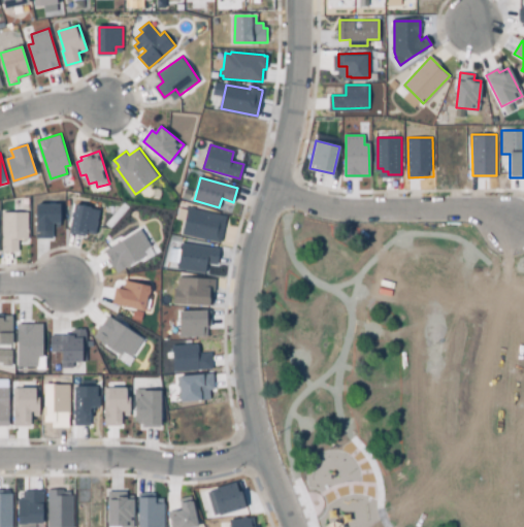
[(38,237),(55,237),(55,226),(62,226),(62,203),(38,203),(38,237)]
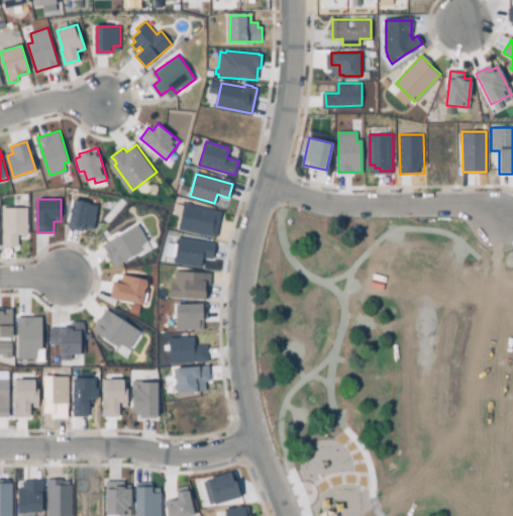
[(99,204),(96,223),(87,222),(86,225),(73,222),(77,199),(90,201),(90,203),(99,204)]
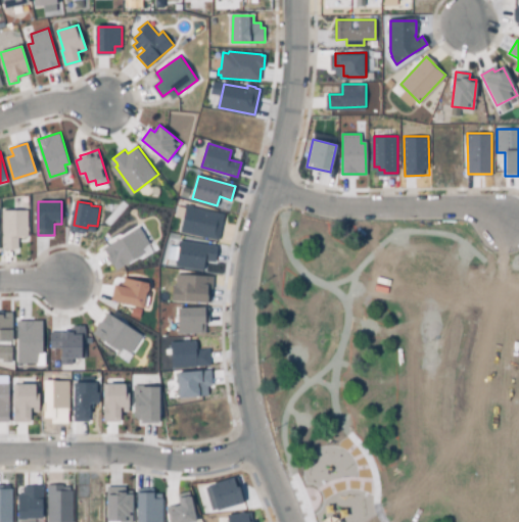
[(187,206),(224,215),(218,239),(181,231),(187,206)]
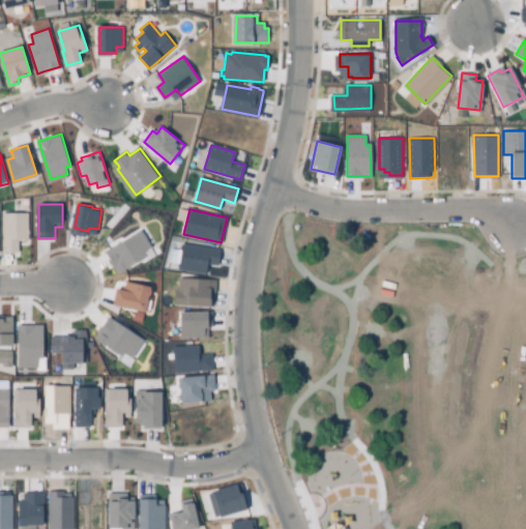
[(20,250),(6,250),(5,212),(20,212),(29,212),(30,237),(20,237),(20,250)]
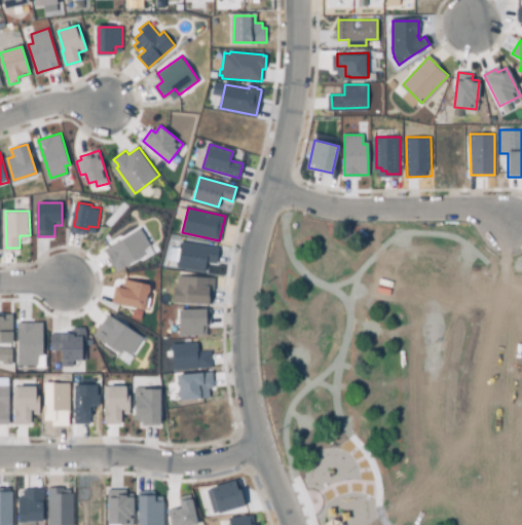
[(145,255),(117,270),(105,250),(141,228),(151,246),(142,251),(145,255)]
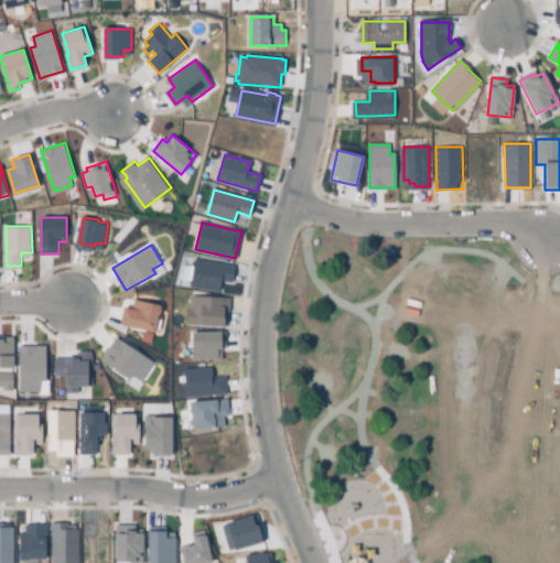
[(234,267),(232,282),(221,281),(219,291),(191,287),(192,277),(194,261),(234,267)]
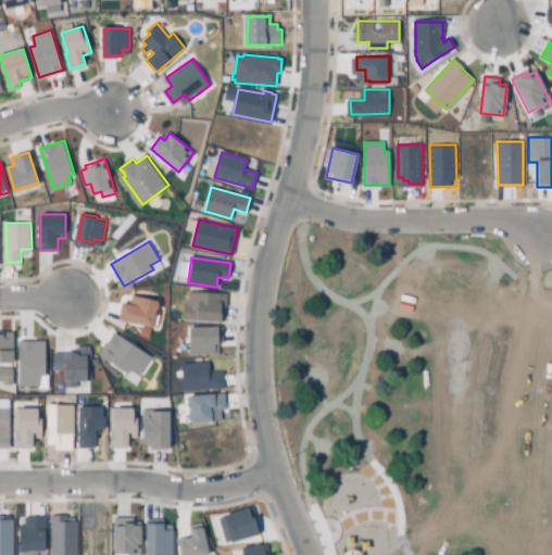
[(218,293),(217,307),(220,307),(218,322),(184,319),(185,305),(188,305),(189,291),(218,293)]
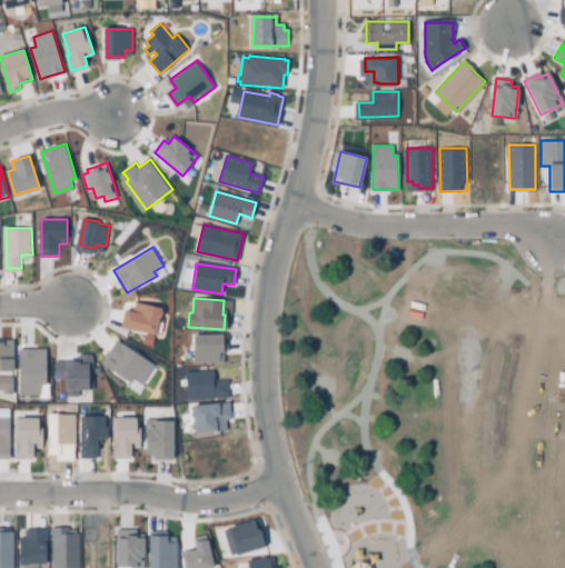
[(161,308),(155,335),(122,327),(126,311),(131,312),(131,310),(136,311),(138,302),(161,308)]
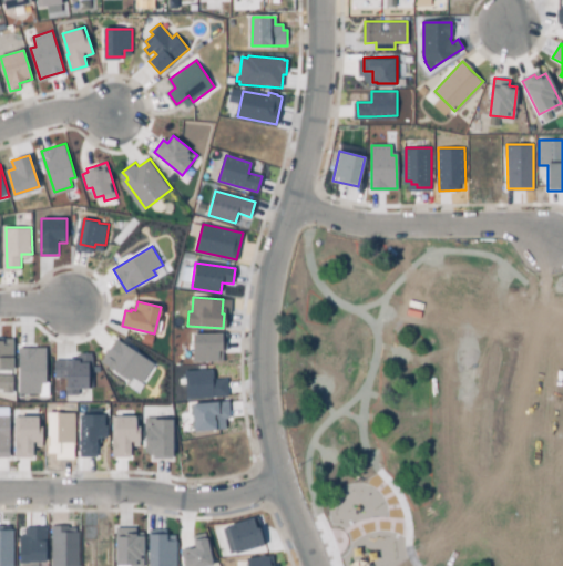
[(222,360),(195,360),(195,333),(225,333),(225,350),(222,350),(222,360)]
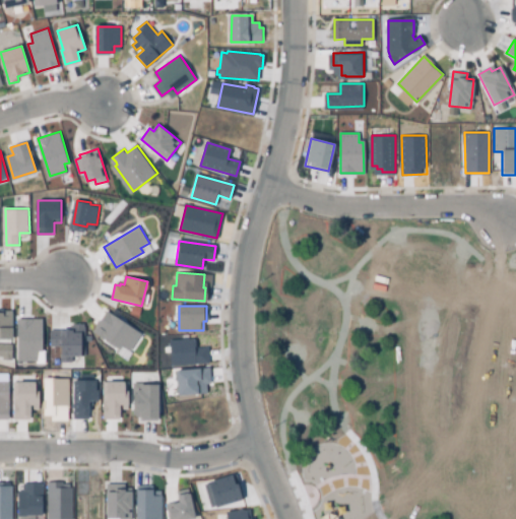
[(0,310),(2,310),(2,311),(13,311),(13,337),(0,337),(0,310)]
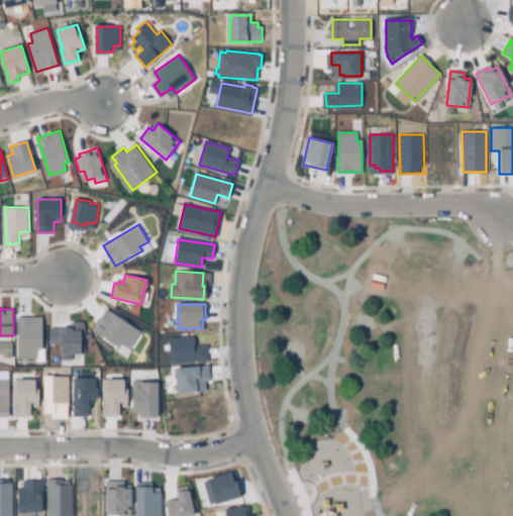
[(140,330),(129,347),(121,341),(118,346),(94,330),(108,309),(140,330)]
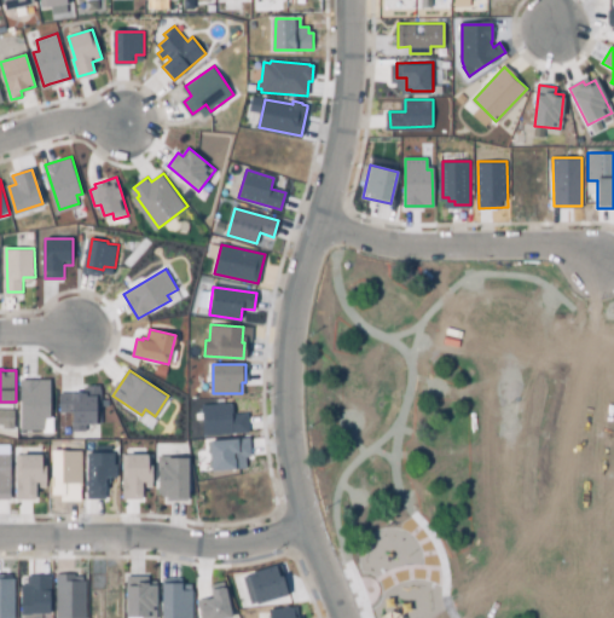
[(42,428),(22,428),(22,380),(48,380),(48,416),(42,416),(42,428)]
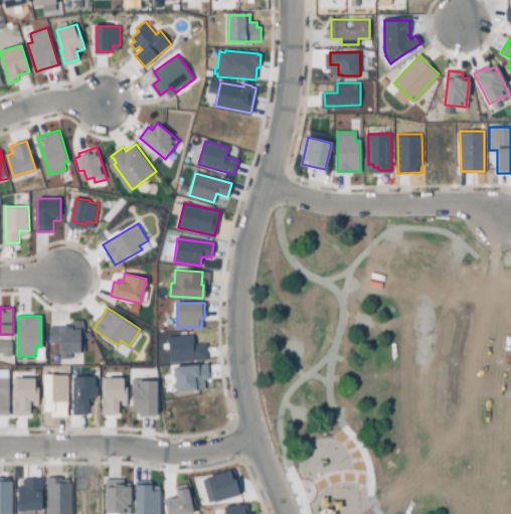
[(83,321),(83,351),(77,351),(77,353),(70,353),(71,358),(59,358),(59,343),(51,343),(51,328),(70,328),(70,321),(83,321)]
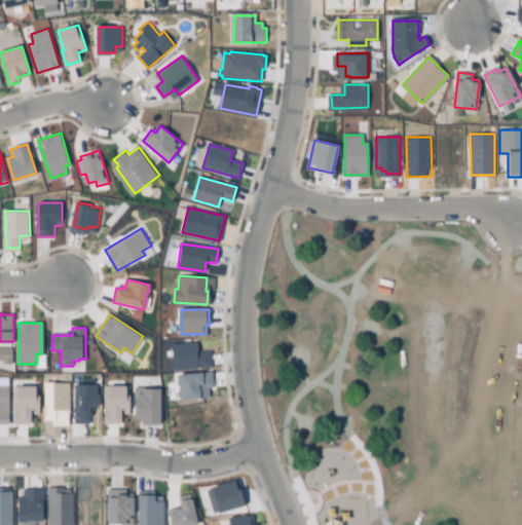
[(198,343),(198,352),(212,352),(212,365),(176,367),(175,344),(198,343)]
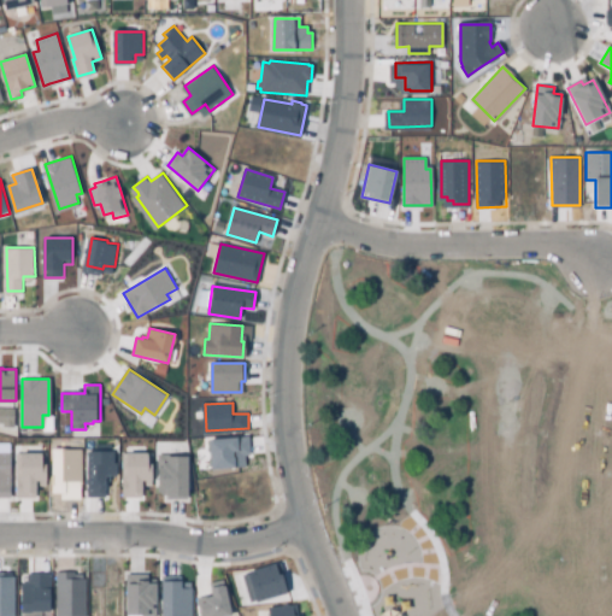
[(0,424),(17,424),(17,408),(0,408),(0,424)]
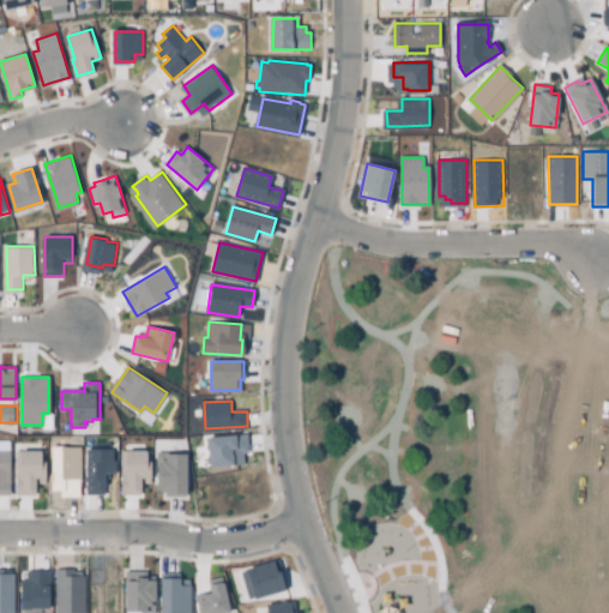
[(210,436),(211,466),(247,464),(246,452),(251,452),(251,434),(210,436)]
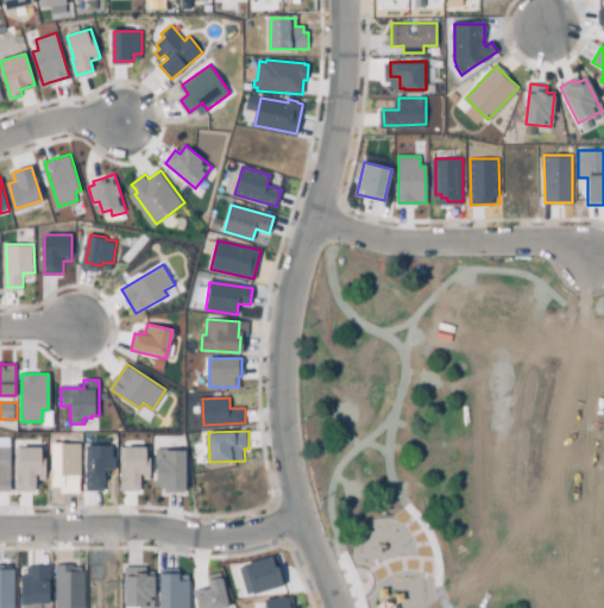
[(0,445),(10,445),(11,489),(0,489),(0,445)]
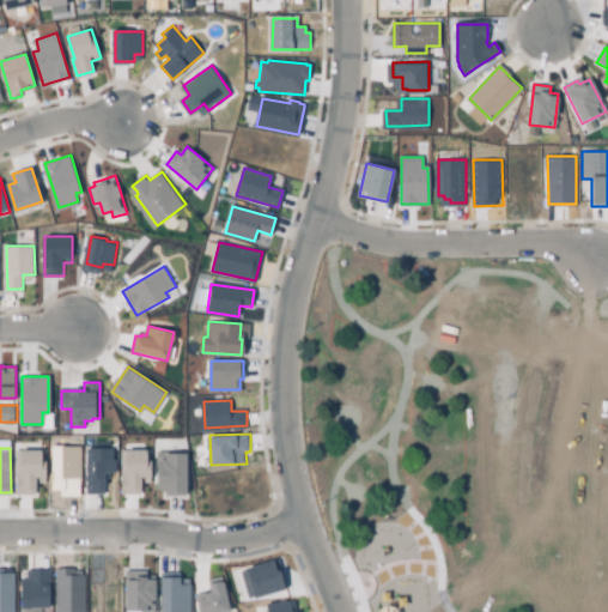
[(113,448),(114,459),(116,459),(116,470),(110,470),(110,476),(105,476),(105,490),(90,490),(90,449),(113,448)]
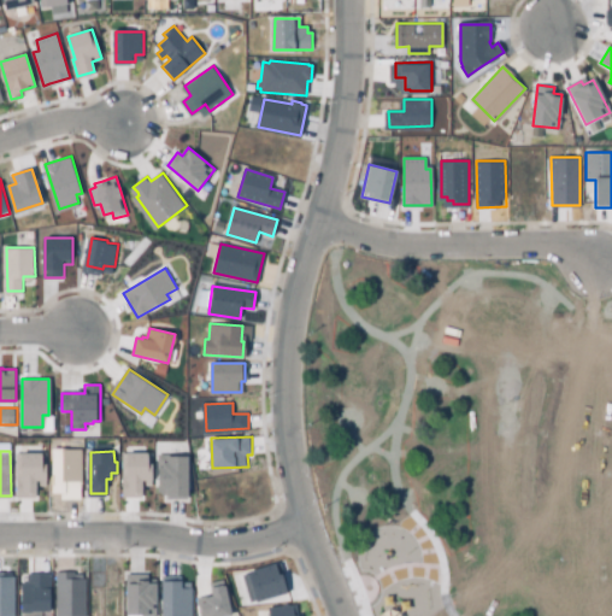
[(80,494),(65,494),(65,490),(53,490),(53,487),(51,487),(51,477),(53,477),(53,452),(80,452),(80,494)]
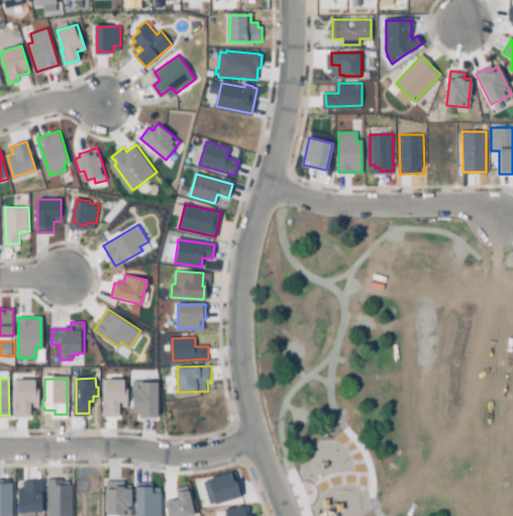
[(17,414),(15,414),(15,380),(17,380),(38,380),(38,405),(29,405),(30,414),(17,414)]
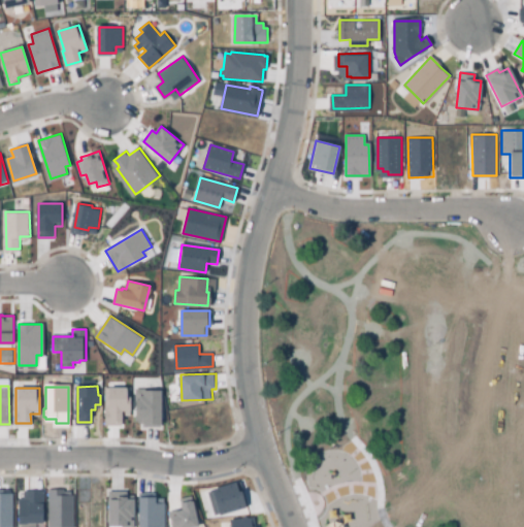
[(109,424),(106,424),(106,388),(108,388),(130,388),(130,414),(122,414),(122,424),(109,424)]
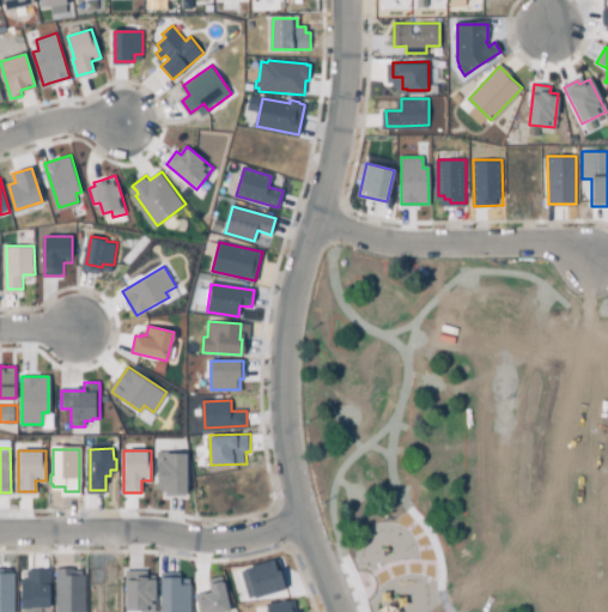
[(172,452),(172,454),(187,454),(187,494),(168,494),(168,491),(162,491),(162,489),(158,489),(158,486),(158,452),(172,452)]
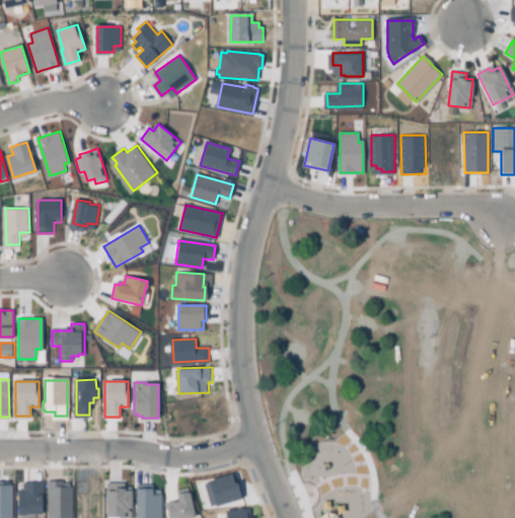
[(207,483),(236,472),(243,496),(214,505),(207,483)]
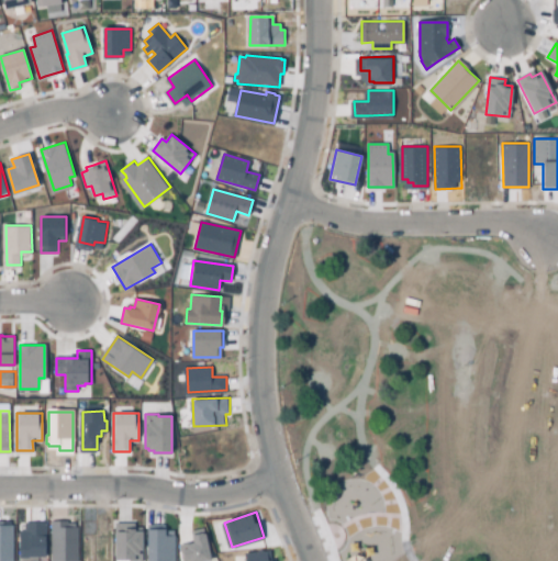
[(0,560),(0,520),(3,520),(3,525),(13,525),(13,560),(0,560)]
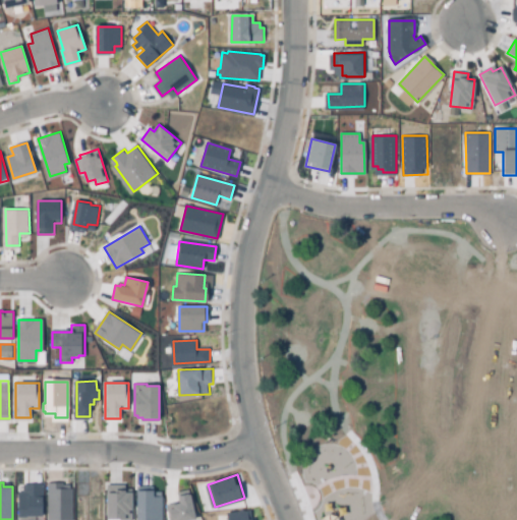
[(44,513),(21,513),(21,492),(27,492),(27,488),(31,488),(31,483),(34,483),(34,482),(44,482),(44,492),(44,513)]
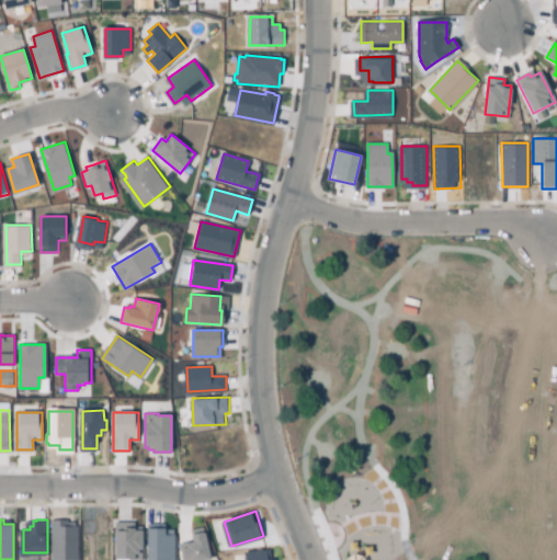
[(78,526),(77,559),(53,559),(53,520),(67,520),(67,526),(78,526)]
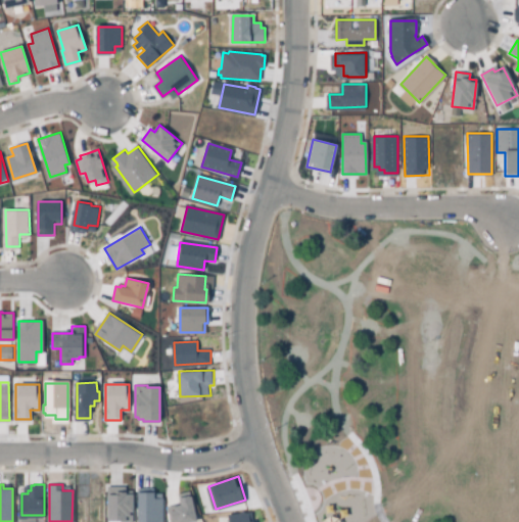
[(121,488),(121,493),(131,493),(131,521),(108,521),(108,488),(121,488)]
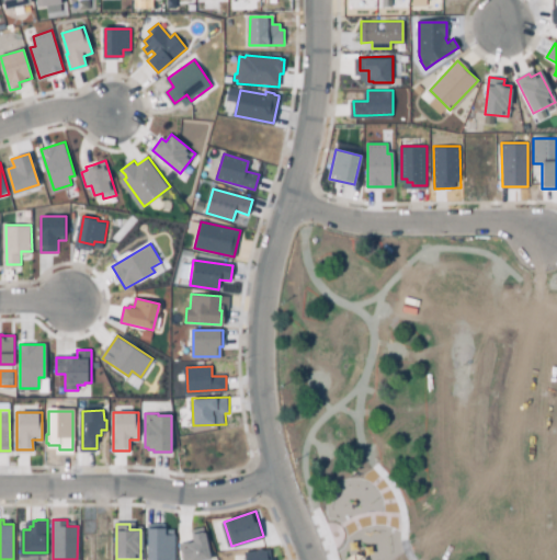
[(199,559),(186,559),(183,543),(194,540),(192,530),(204,528),(211,558),(199,559)]
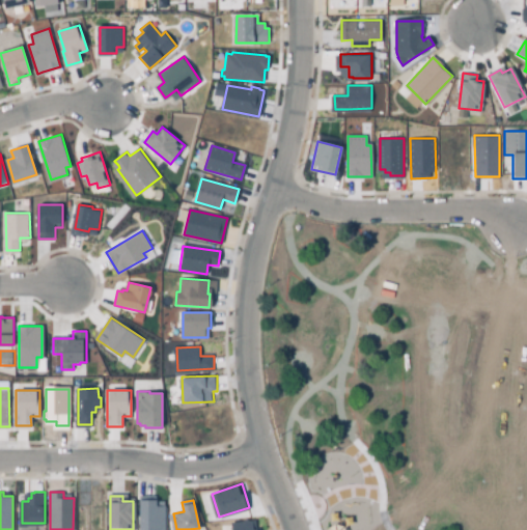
[(164,529),(139,529),(139,502),(149,502),(149,505),(164,505),(164,529)]
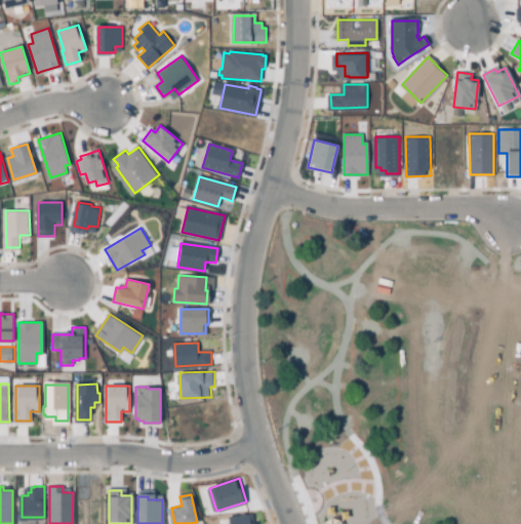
[(250,515),(251,523),(231,523),(231,516),(250,515)]
